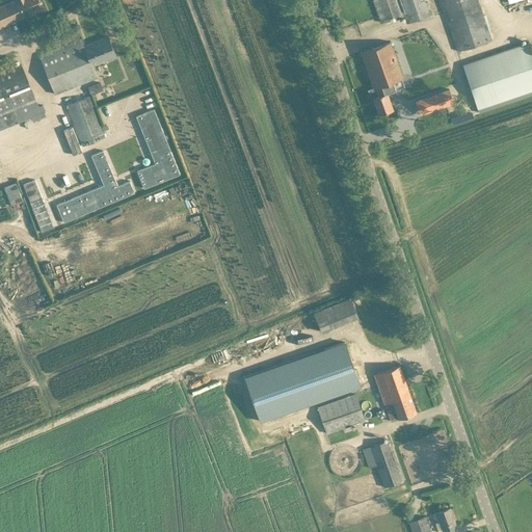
[(0,0),(0,26),(43,8),(38,0),(0,0)]
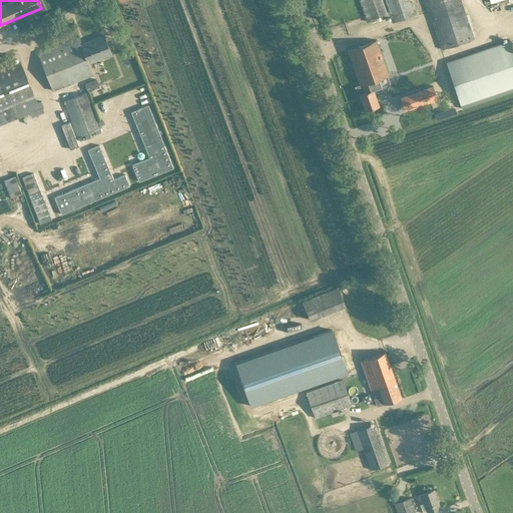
[(370,20),(369,19),(381,15),(382,18),(390,15),(393,22),(417,14),(412,0),(359,0),(367,21),(370,20)]
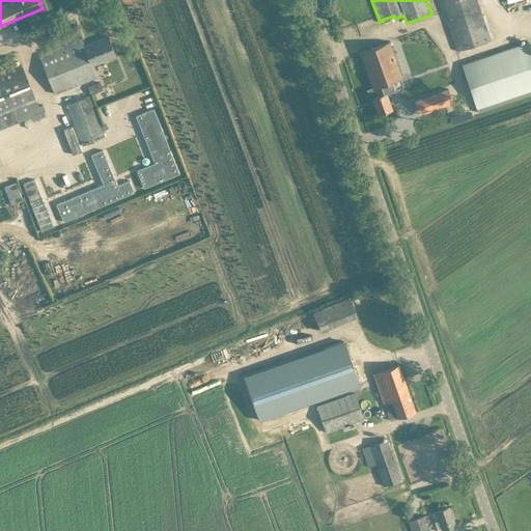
[(439,0),(456,49),(490,37),(477,0),(439,0)]
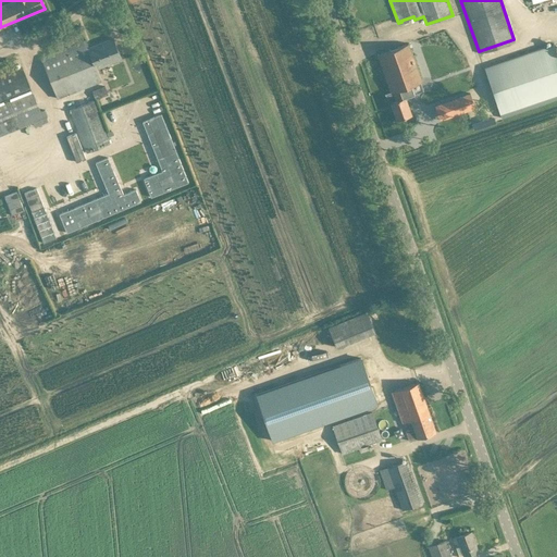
[(41,58),(45,67),(57,98),(101,81),(96,67),(121,58),(114,39),(88,48),(86,40),(41,58)]
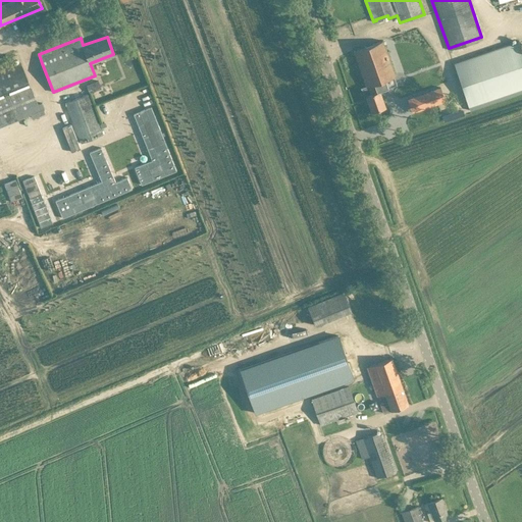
[(382,41),(354,51),(366,86),(360,88),(361,89),(365,99),(364,99),(366,103),(369,102),(372,112),(385,107),(379,91),(388,88),(385,80),(395,76),(382,41)]
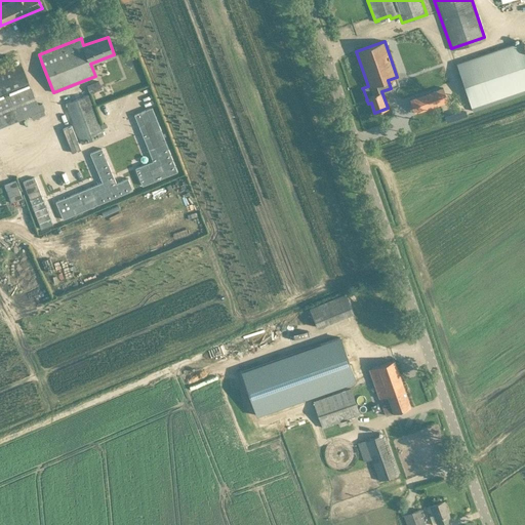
[(456,64),(472,108),(524,89),(524,49),(522,41),(456,64)]
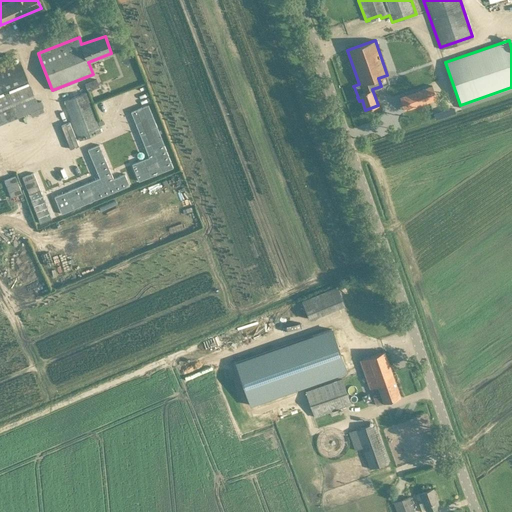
[(5,67),(0,69),(0,124),(30,112),(32,116),(45,110),(41,101),(37,103),(20,61),(11,65),(9,61),(3,63),(5,67)]
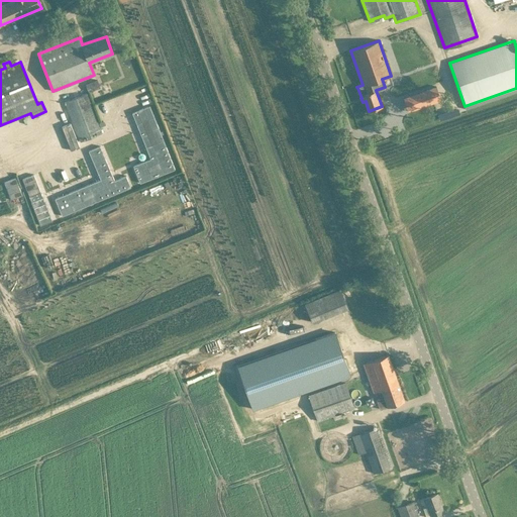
[(390,95),(395,104),(415,93),(410,84),(390,95)]
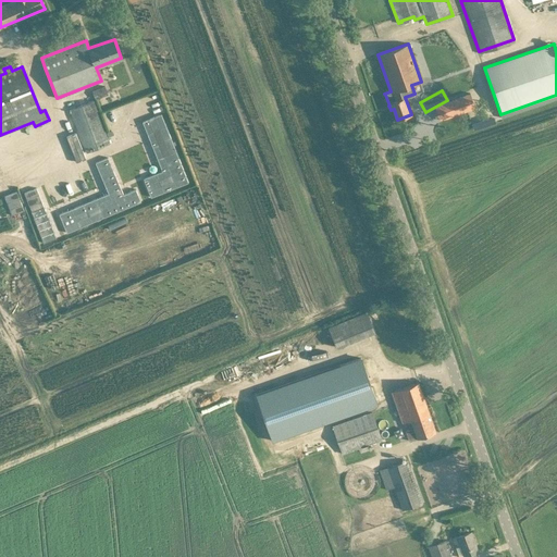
[(470,93),(449,100),(455,114),(475,108),(470,93)]
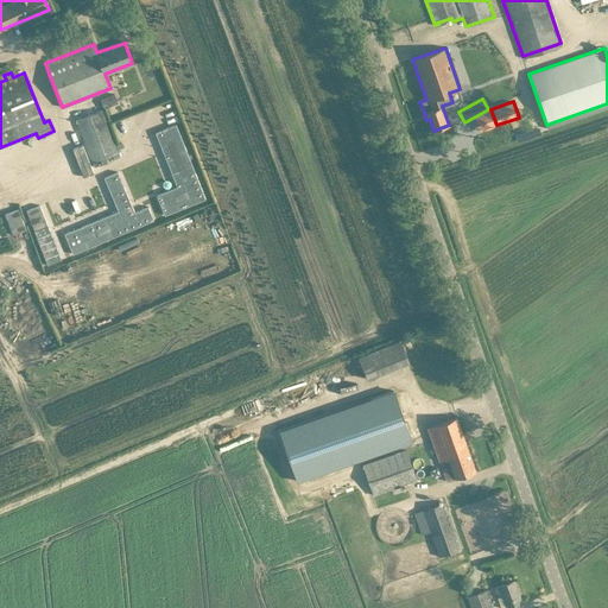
[(102,109),(75,120),(82,138),(94,168),(120,157),(102,109)]
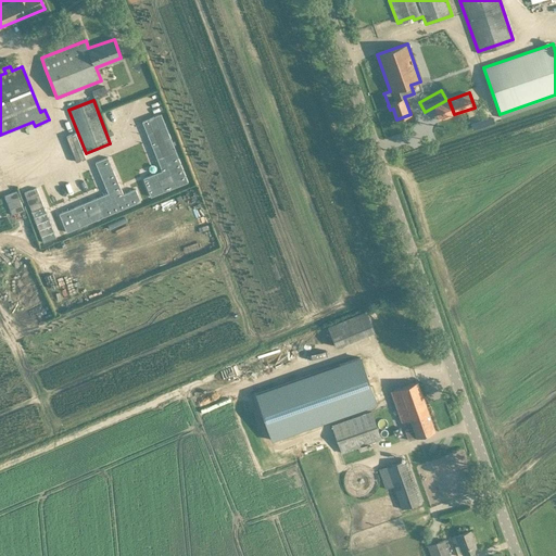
[(74,131),(64,136),(75,161),(85,156),(74,131)]
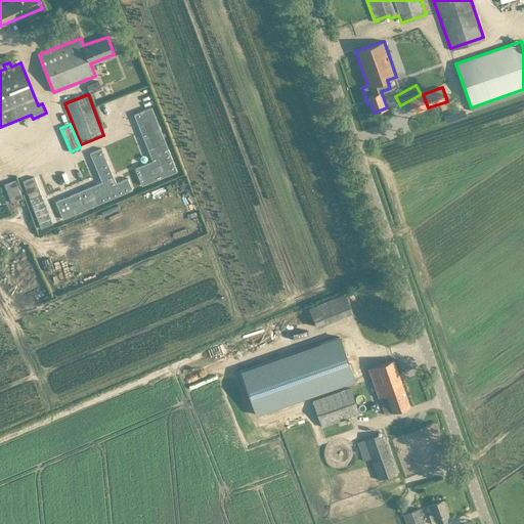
[(312,325),(349,312),(342,293),(305,306),(312,325)]
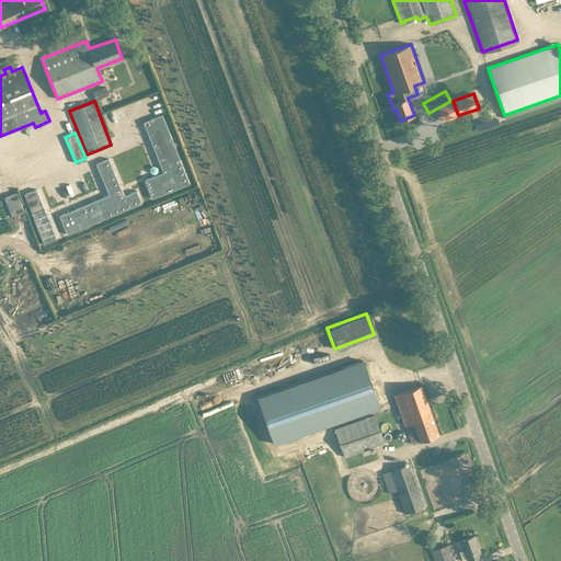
[(356,364),(250,401),(266,447),(373,409),(359,370),(357,365),(356,364)]
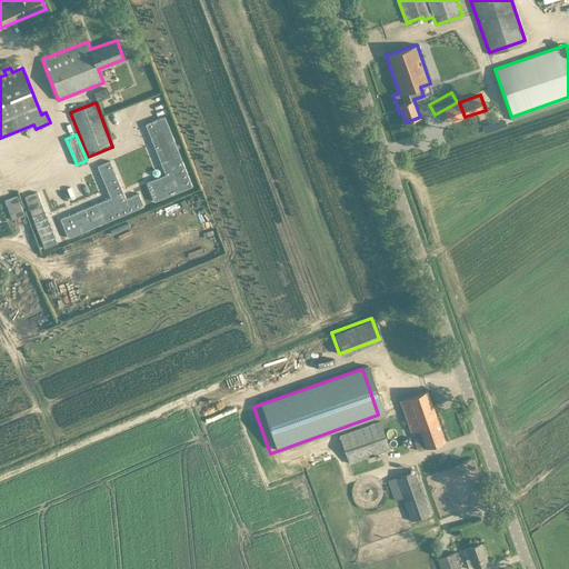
[(418,438),(415,440),(418,450),(426,447),(426,448),(445,441),(427,390),(400,400),(411,431),(416,430),(418,438)]
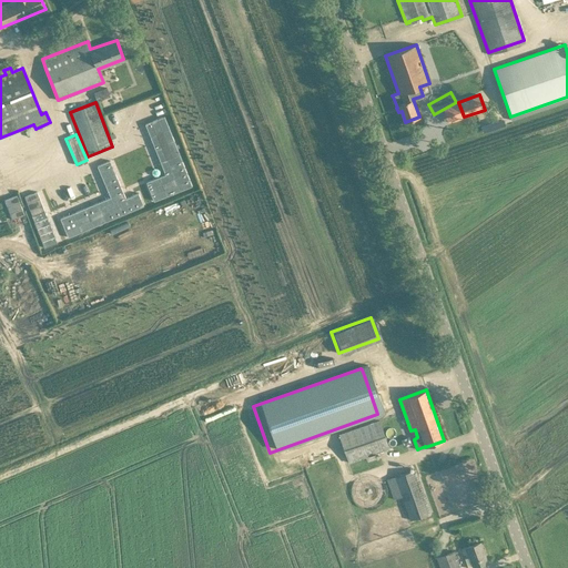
[(338,434),(348,464),(389,448),(379,419),(338,434)]
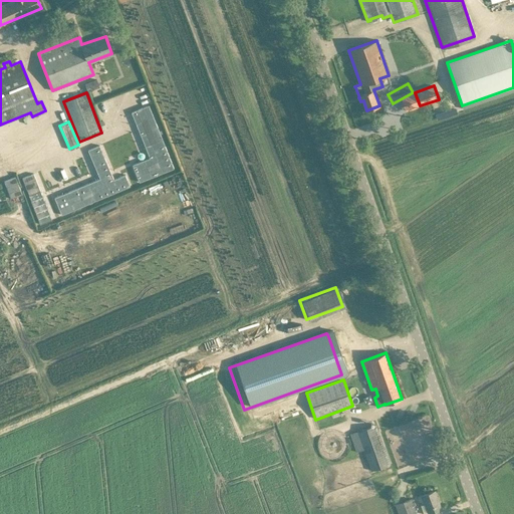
[(365,428),(350,434),(356,452),(363,449),(369,465),(371,471),(380,468),(390,464),(375,425),(365,428)]
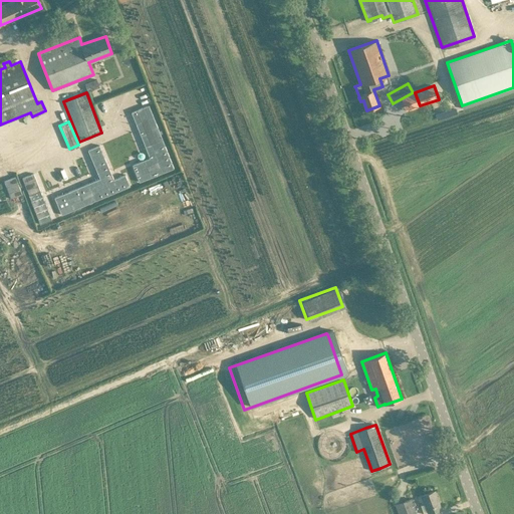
[(426,494),(418,497),(421,505),(424,513),(426,513),(429,513),(432,512),(441,509),(435,491),(426,494)]
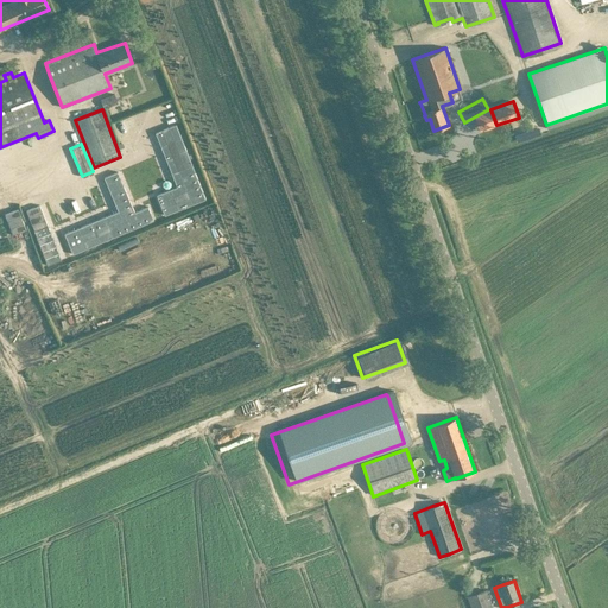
[(472,607),(492,607),(486,590),(468,597),(472,607)]
